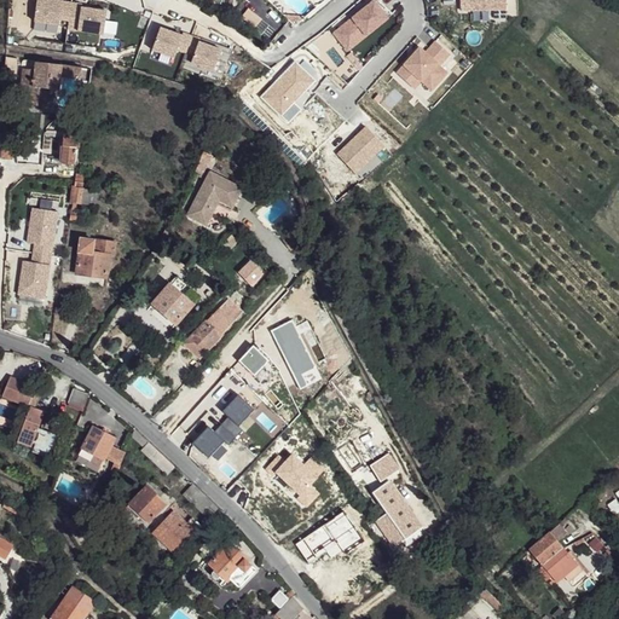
[(85,6),(47,0),(39,0),(36,23),(61,27),(62,21),(70,22),(69,32),(105,36),(110,13),(85,9),(85,6)]
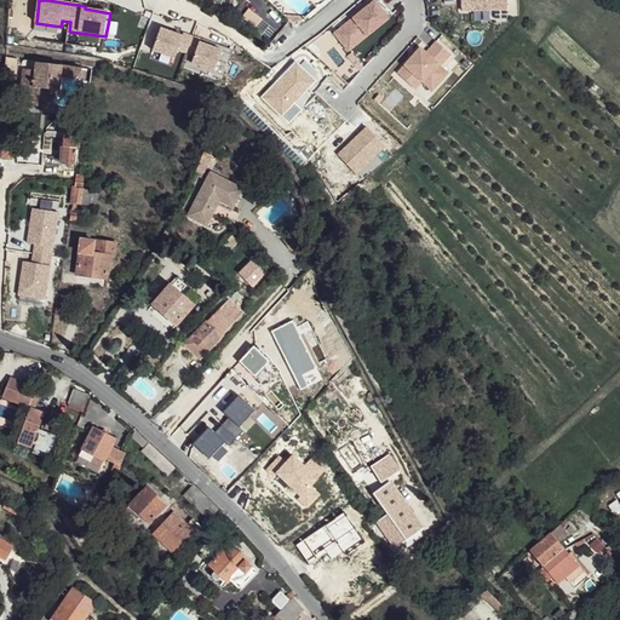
[(385,21),(368,0),(333,29),(337,33),(351,50),(385,21)]
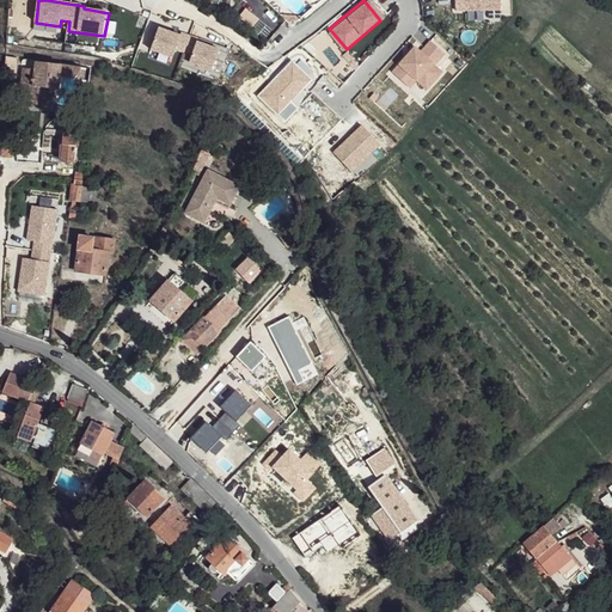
[(288,25),(275,14),(267,25),(280,35),(288,25)]
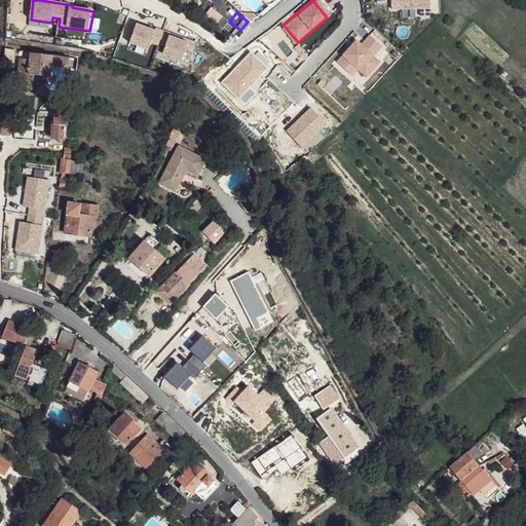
[(152,33),(134,27),(127,46),(146,51),(148,45),(163,49),(161,55),(180,62),(186,44),(167,38),(167,35),(153,30),(152,33)]
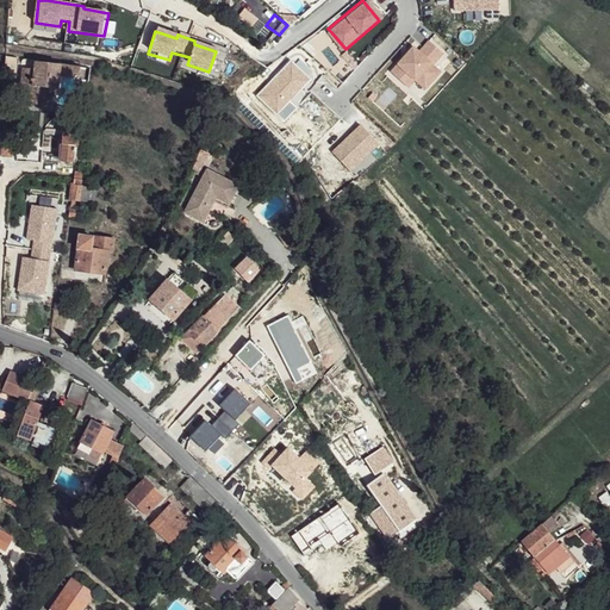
[(341,53),(346,49),(331,32),(327,36),(341,53)]
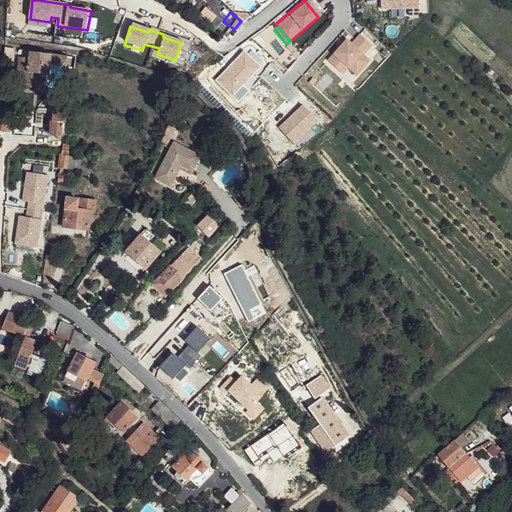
[(345,39),(326,60),(338,70),(346,61),(357,71),(368,60),(361,54),(370,44),(358,34),(350,43),(345,39)]
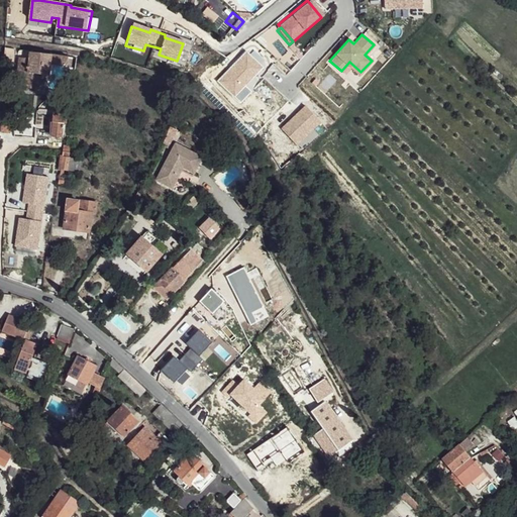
[(264,70),(246,52),(215,82),(239,106),(252,94),(245,87),(264,70)]
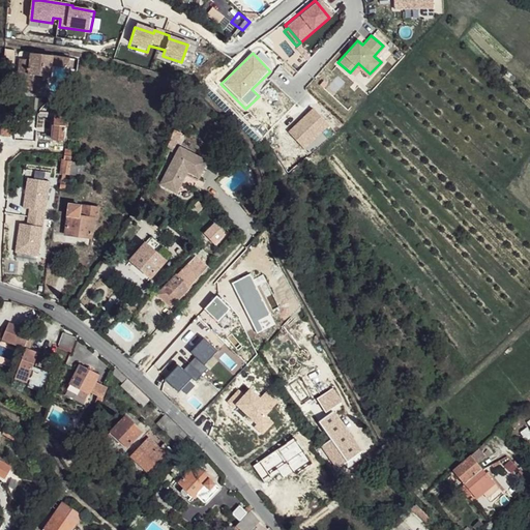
[(50,79),(51,67),(69,70),(70,59),(30,54),(27,76),(50,79)]
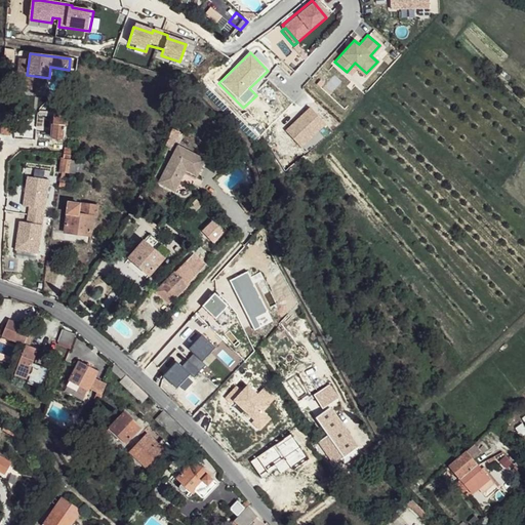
[(201,101),(197,106),(201,111),(203,109),(206,105),(201,101)]
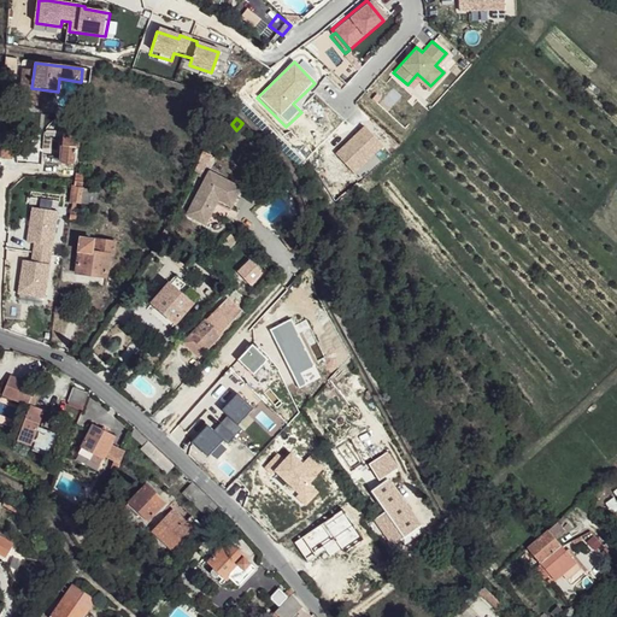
[(382,146),(365,127),(335,153),(353,172),(382,146)]
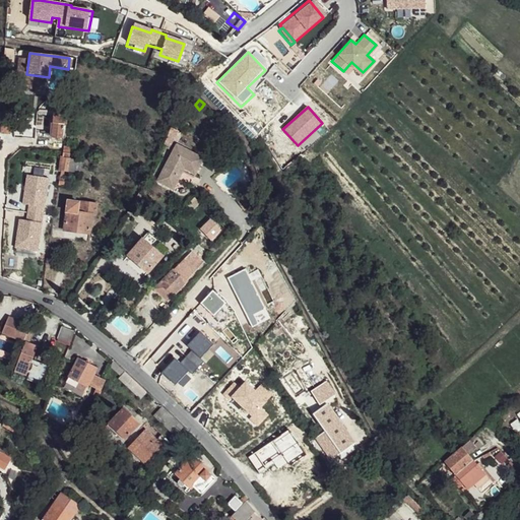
[(64,113),(53,111),(50,135),(61,137),(64,113)]
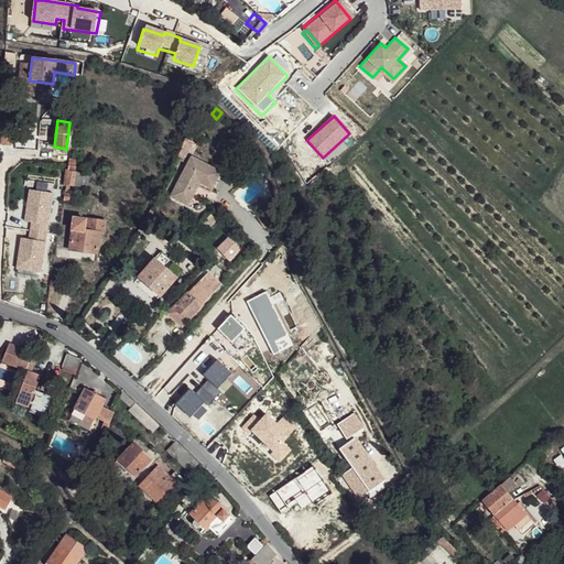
[(12,131),(2,129),(0,144),(10,145),(12,131)]
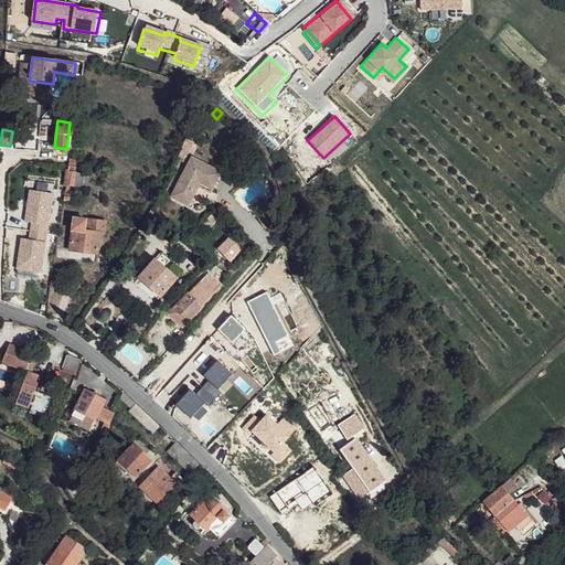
[(182,163),(193,144),(185,139),(178,160),(182,163)]
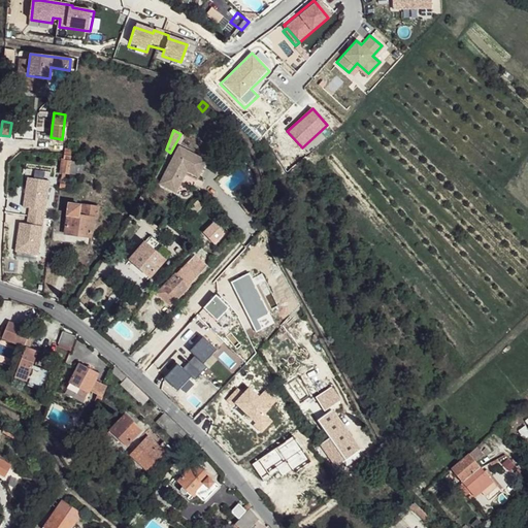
[(206,162),(178,147),(159,186),(171,192),(183,170),(198,177),(206,162)]
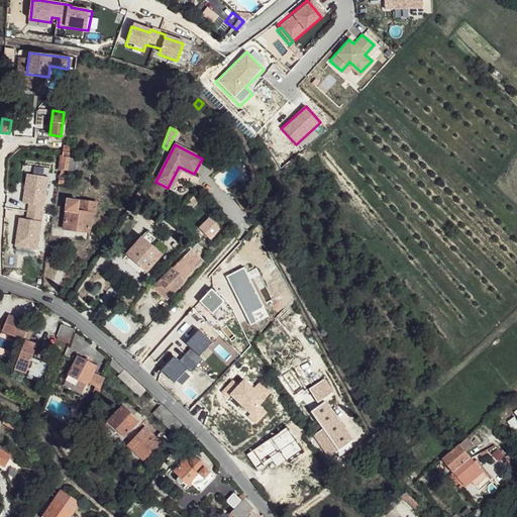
[(68,159),(61,157),(59,171),(63,172),(79,174),(81,161),(68,159)]
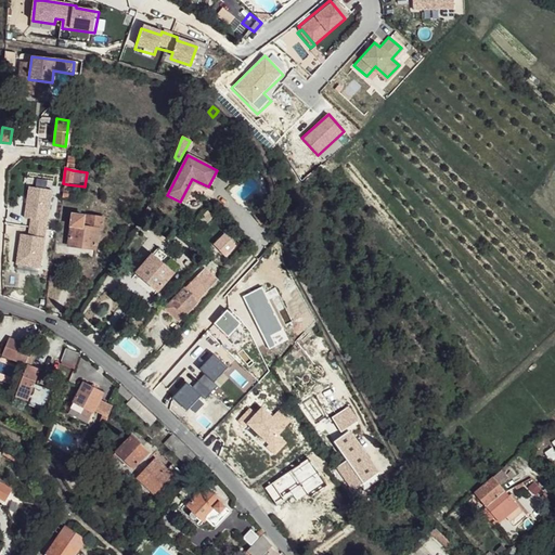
[(194,184),(206,191),(208,186),(192,179),(180,202),(184,204),(194,184)]
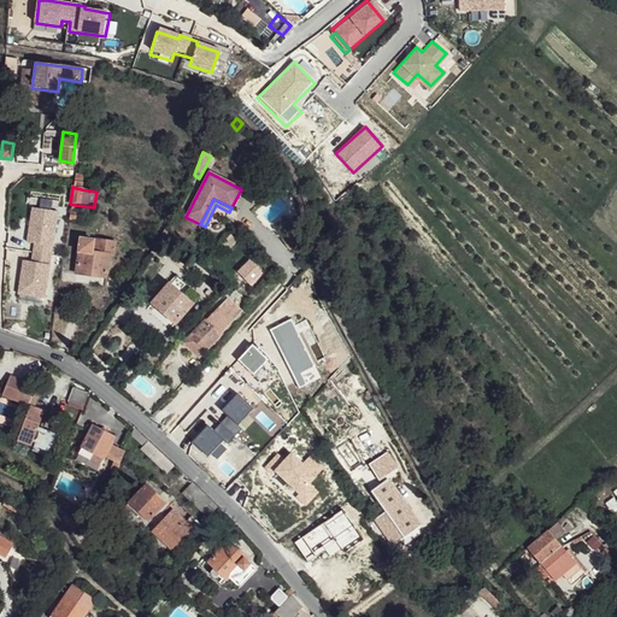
[(51,204),(25,201),(22,235),(30,236),(28,254),(21,254),(17,287),(42,289),(51,204)]
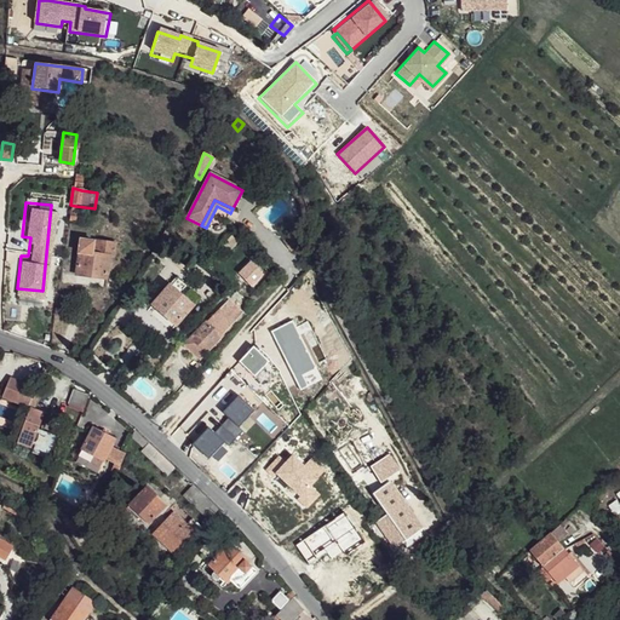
[(300,229),(281,244),(290,253),(303,242),(300,229)]
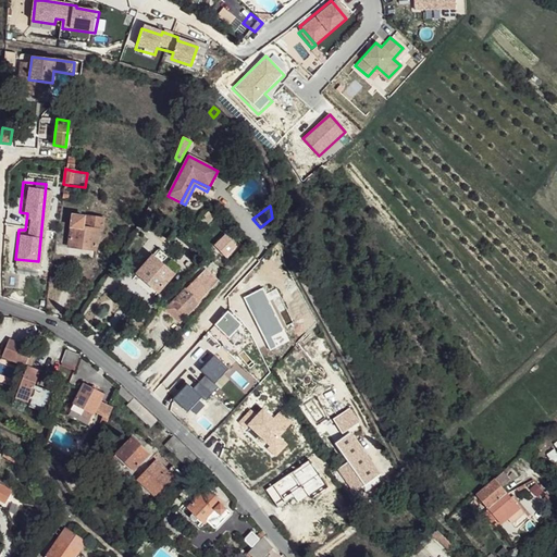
[(85,219),(72,217),(67,248),(97,252),(99,232),(101,232),(102,220),(85,218),(85,219)]
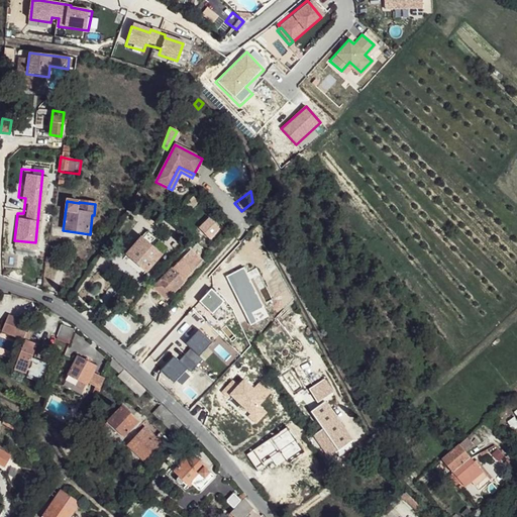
[(163,253),(142,237),(127,253),(148,272),(163,253)]
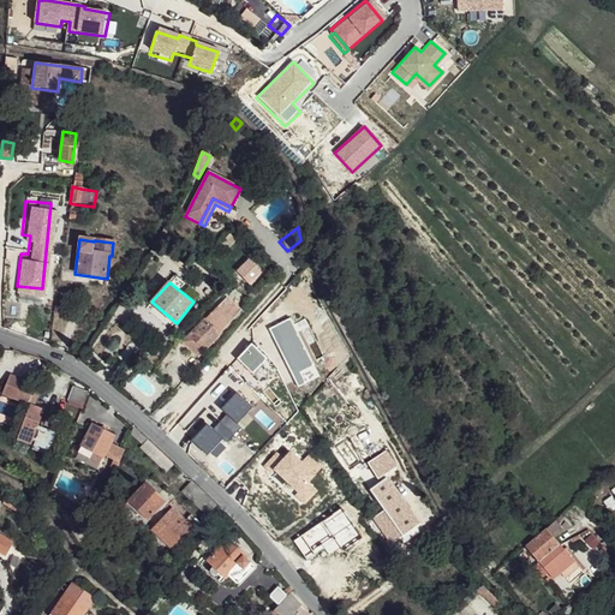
[(221,303),(191,335),(206,348),(234,316),(221,303)]
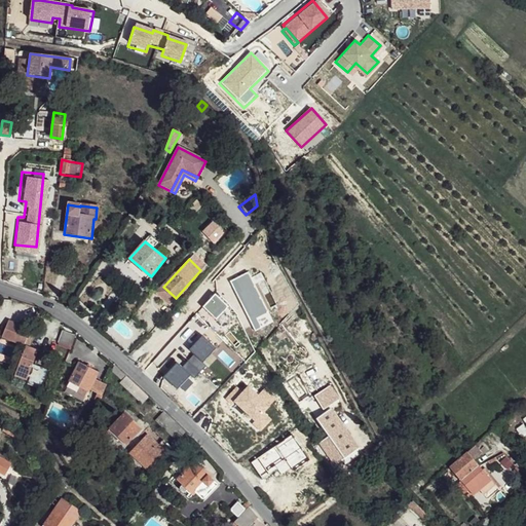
[(250,272),(231,282),(255,332),(264,328),(259,318),(269,313),(250,272)]
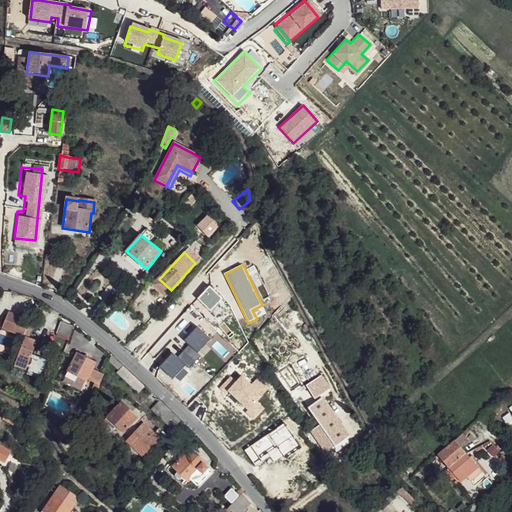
[(209,286),(197,299),(211,312),(223,300),(209,286)]
